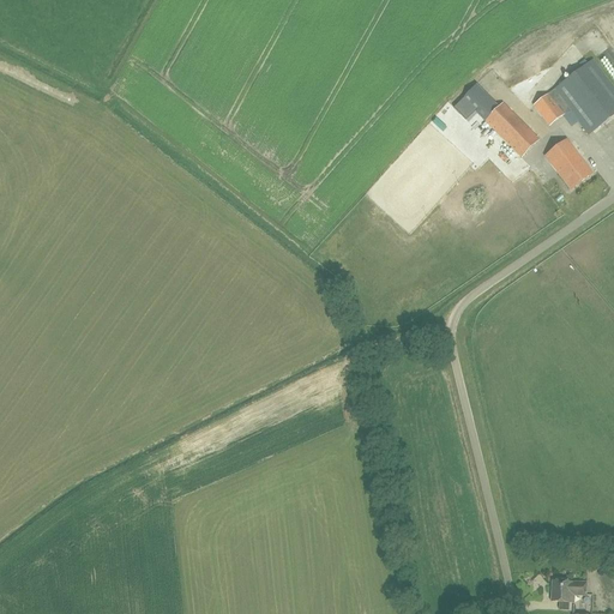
[(613,85),(594,60),(534,106),(549,127),(570,112),(589,137),(613,115),(613,85)]
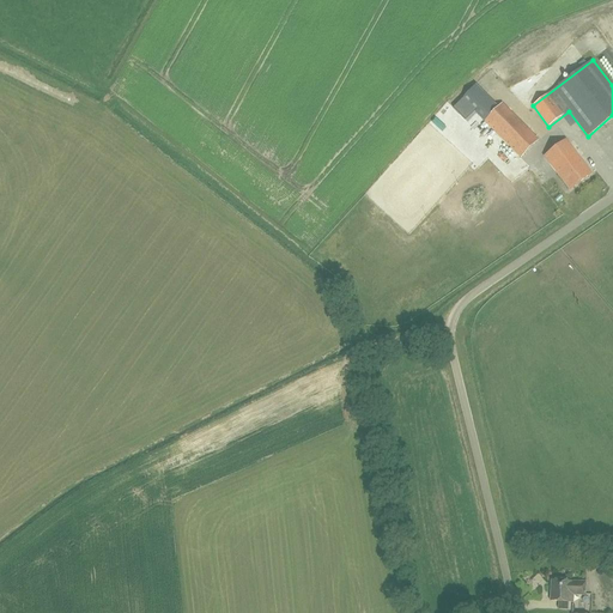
[(474,111),(484,121),(521,158),(539,140),(503,102),(498,108),(475,85),(462,98),(462,99),(454,107),(466,120),(474,111)]
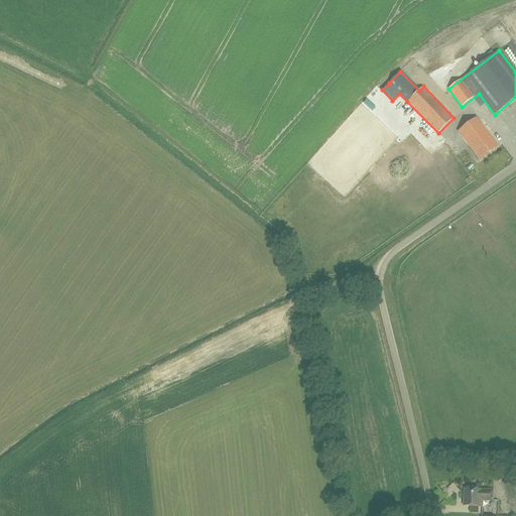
[(480,160),(498,146),(476,118),(458,132),(480,160)]
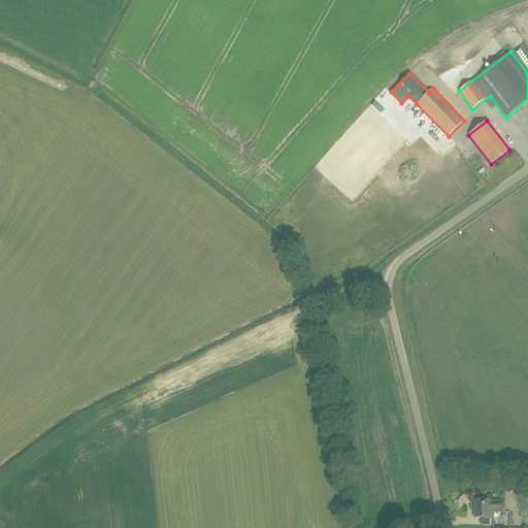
[(480,154),(471,159),(476,167),(485,162),(480,154)]
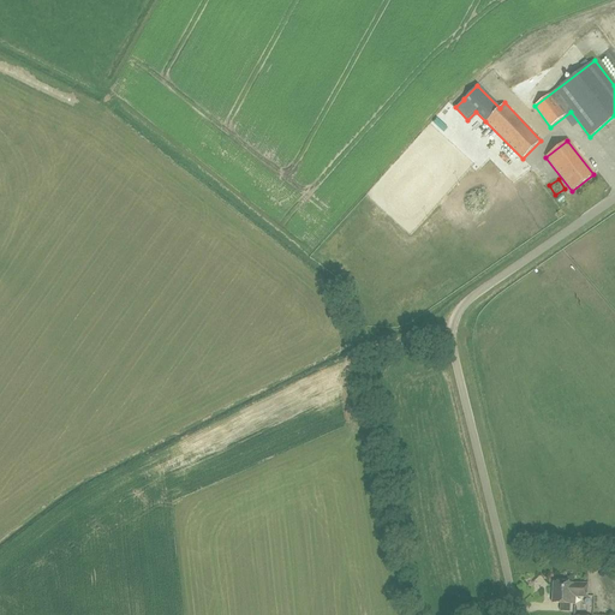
[(589,584),(575,584),(553,583),(551,603),(574,604),(575,598),(587,598),(589,584)]
